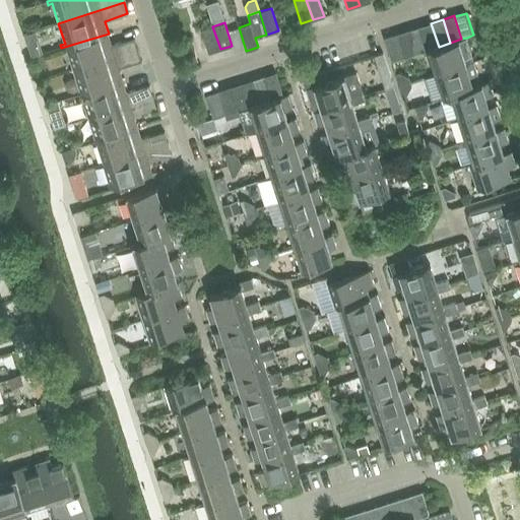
[(419,26),(427,51),(428,50),(439,47),(431,23),(419,26)]
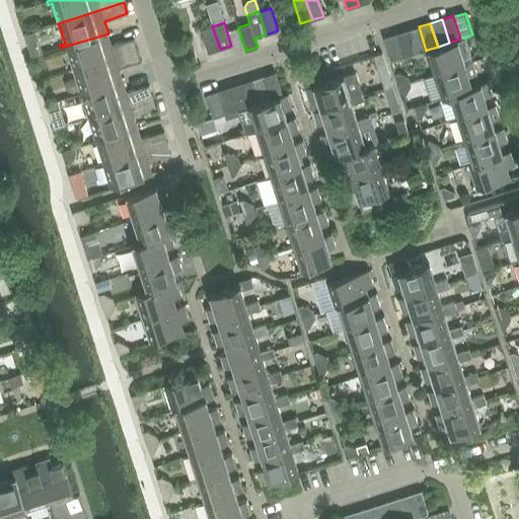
[(220,49),(212,26),(201,29),(208,53),(220,49)]
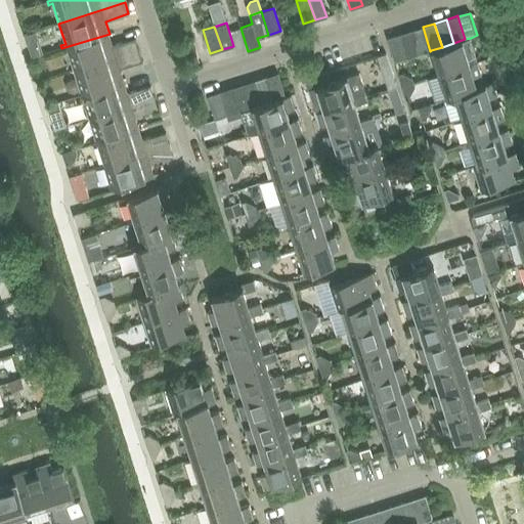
[(410,31),(419,54),(430,51),(423,27),(410,31)]
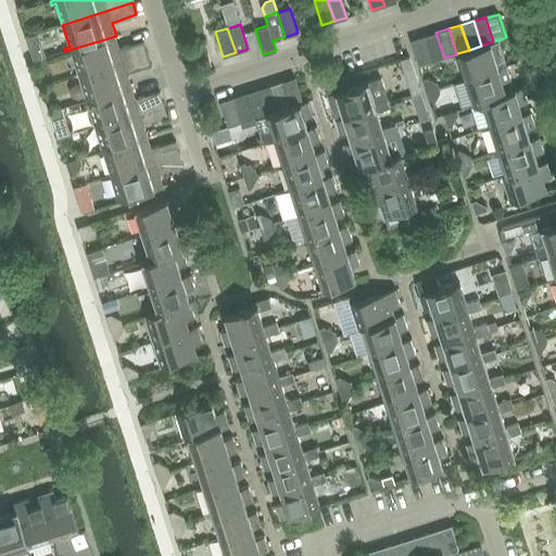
[(424,37),(431,62),(444,58),(436,33),(424,37)]
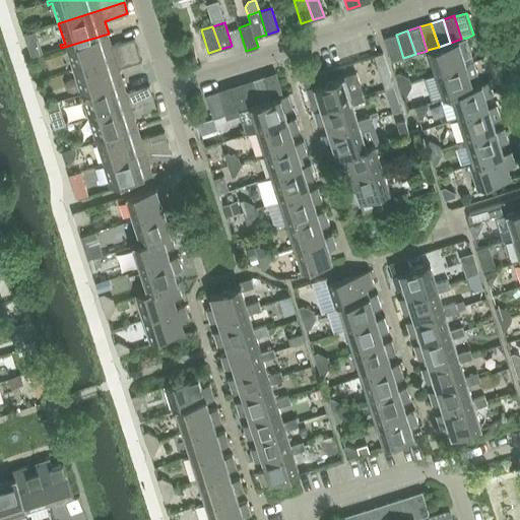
[(73,69),(138,49),(135,37),(112,44),(109,34),(61,48),(62,51),(67,50),(73,69)]
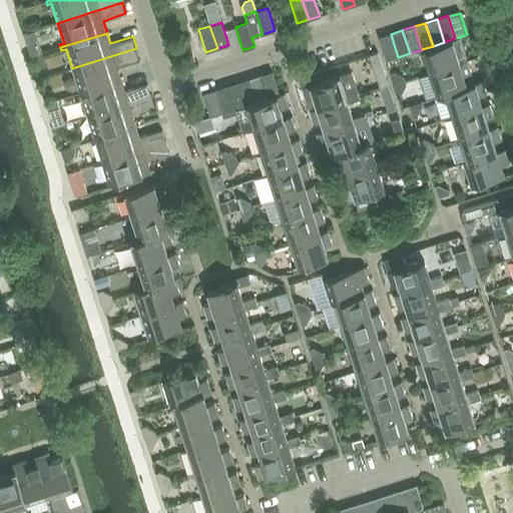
[(379,37),(387,61),(398,57),(391,34),(379,37)]
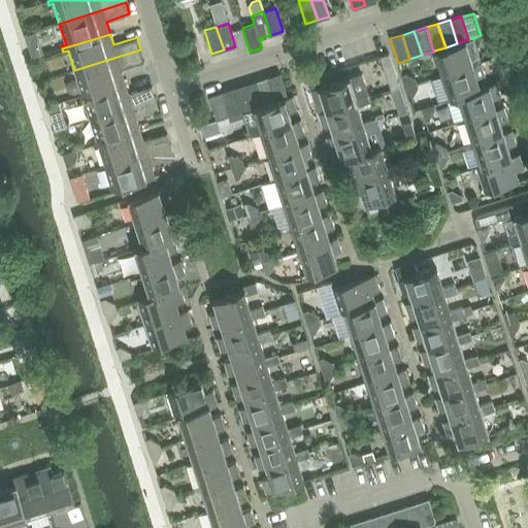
[(473,65),(473,64),(470,54),(477,52),(474,38),(468,39),(457,43),(446,47),(434,51),(442,74),(473,65)]
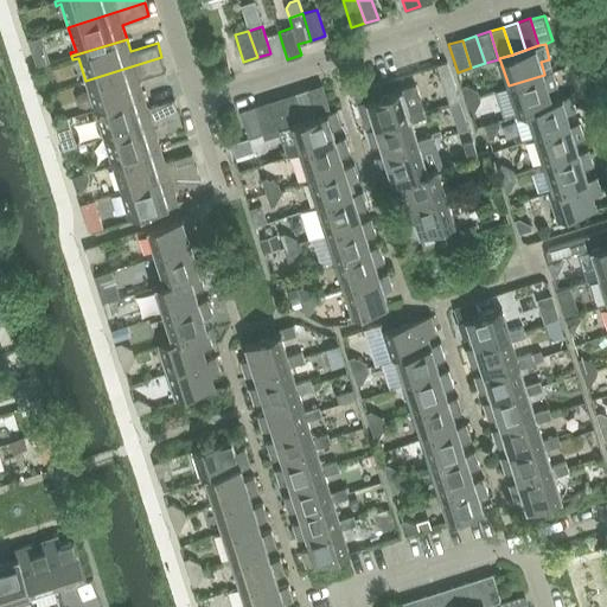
[(46,50),(33,55),(38,65),(50,62),(46,50)]
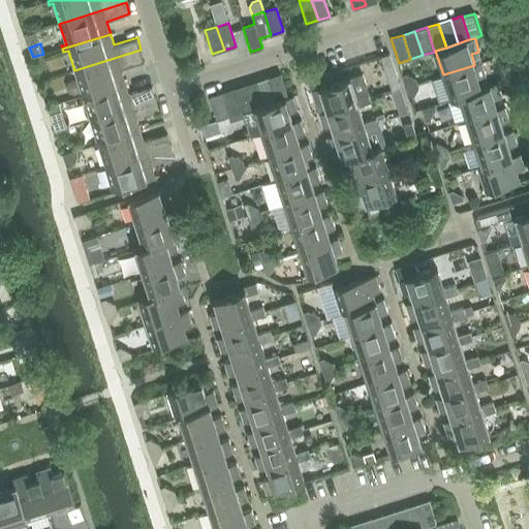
[(196,48),(187,51),(191,63),(200,60),(196,48)]
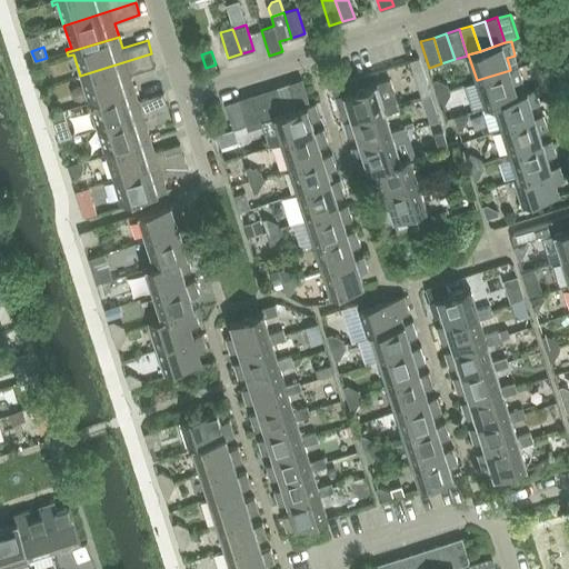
[(130,73),(156,66),(151,53),(80,76),(87,98),(82,100),(83,103),(135,88),(130,73)]
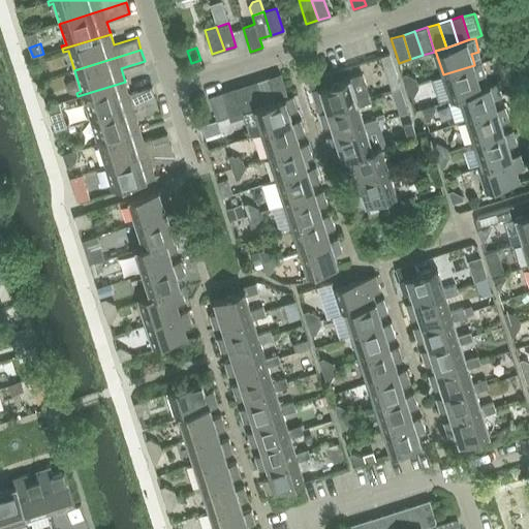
[(450,100),(460,97),(460,96),(483,89),(481,88),(478,78),(487,75),(483,62),(474,64),(474,65),(443,74),(450,100)]
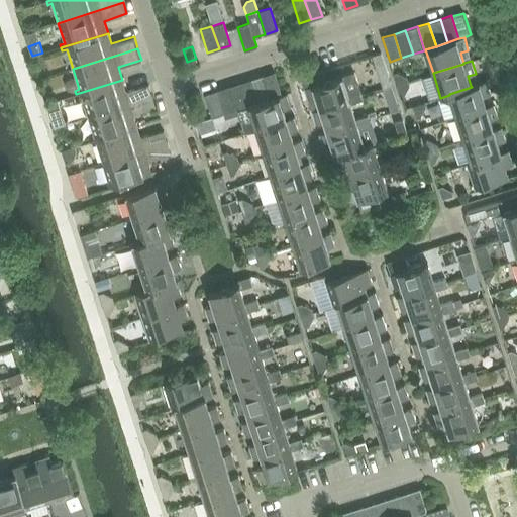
[(282,95),(274,72),(263,75),(270,99),(282,95)]
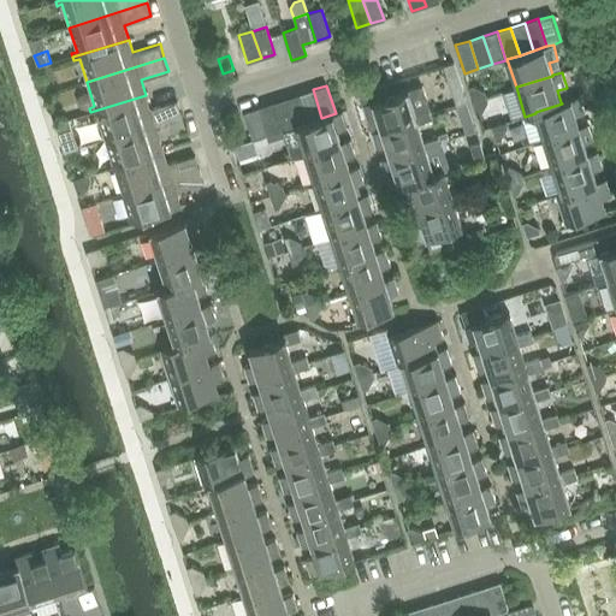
[(365,92),(359,93),(362,105),(385,98),(381,86),(374,88),(365,92)]
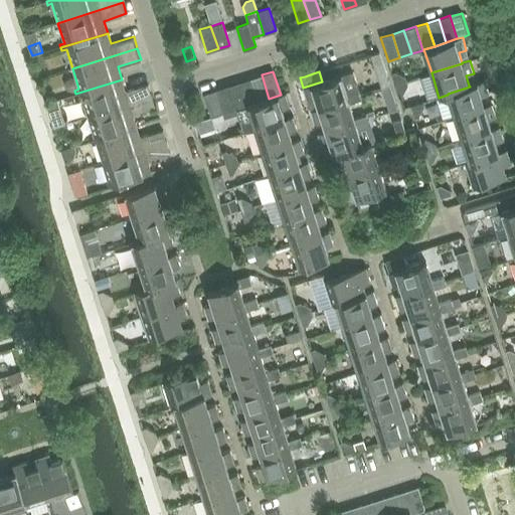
[(315,99),(318,108),(318,110),(349,101),(347,96),(359,92),(353,71),(341,75),(303,88),(307,101),(315,99)]
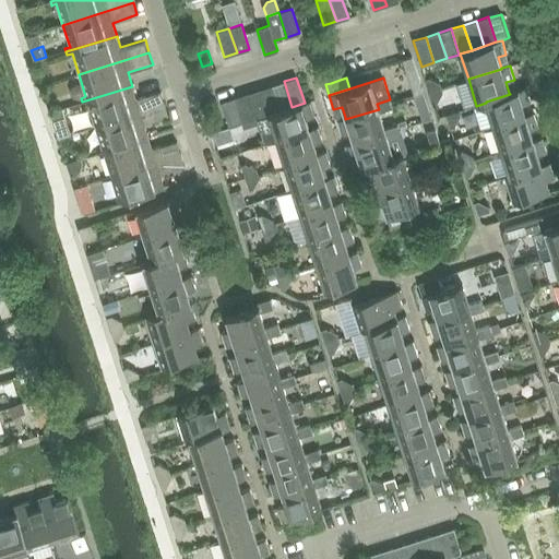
[(429,92),(441,87),(440,83),(429,78),(425,79),(429,92)]
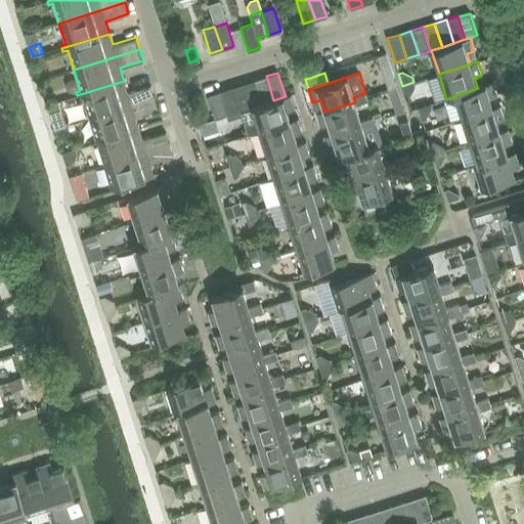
[(254,80),(261,103),(273,100),(266,76),(254,80)]
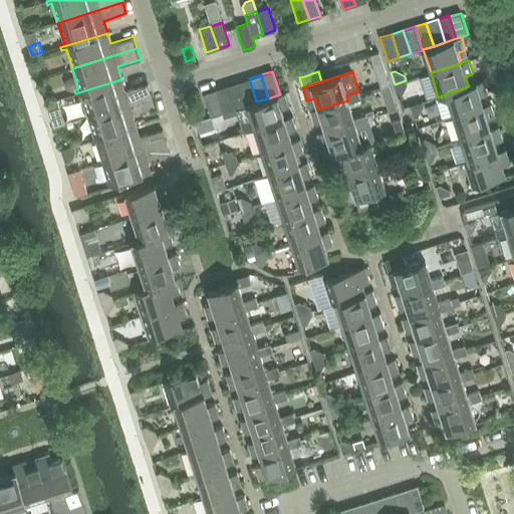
[(245,105),(246,104),(256,101),(249,78),(238,82),(245,105)]
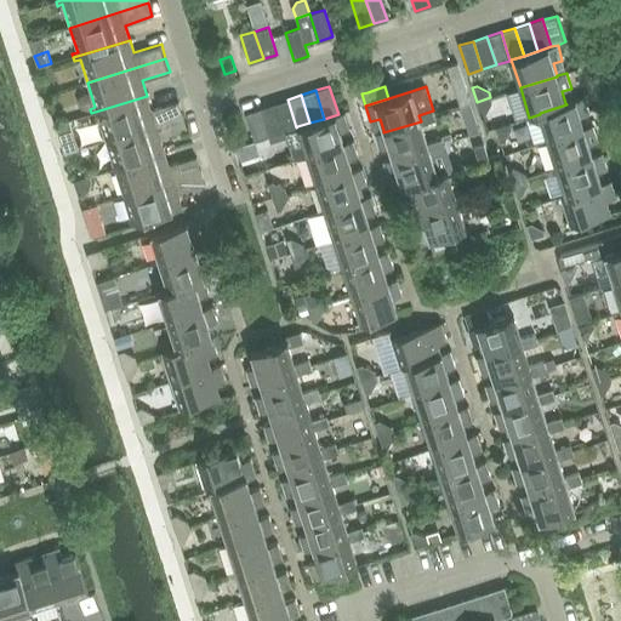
[(98,115),(106,140),(183,114),(180,101),(152,109),(147,96),(91,113),(92,118),(98,115)]
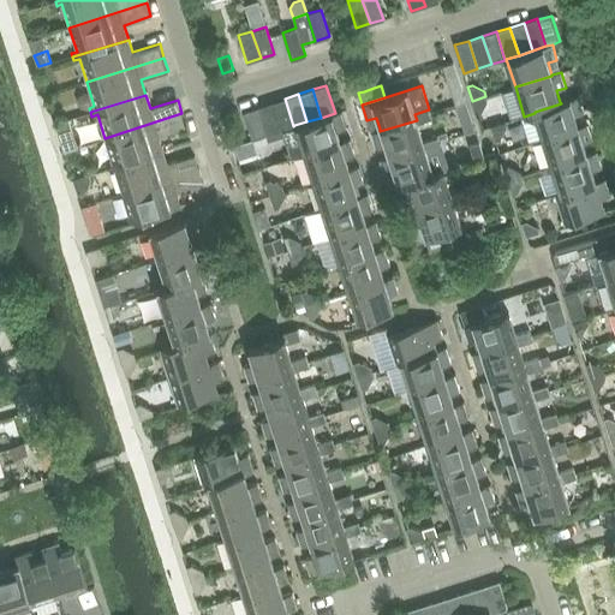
[(485,96),(472,101),(477,114),(482,113),(487,101),(485,96)]
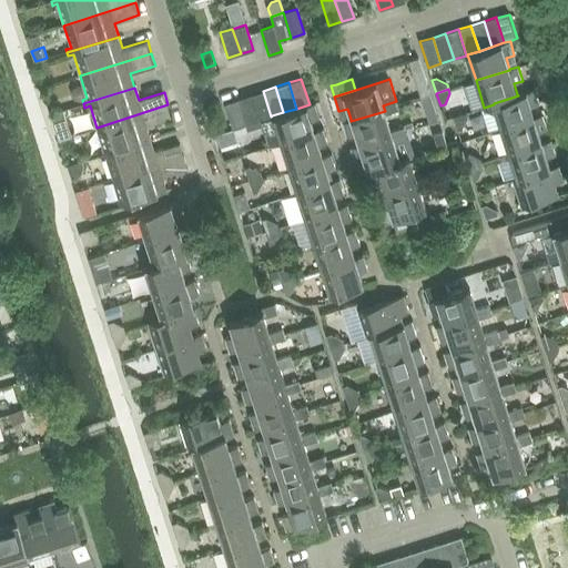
[(494,103),(494,104),(501,129),(535,119),(535,117),(530,107),(539,103),(535,89),(517,94),(518,95),(494,103)]
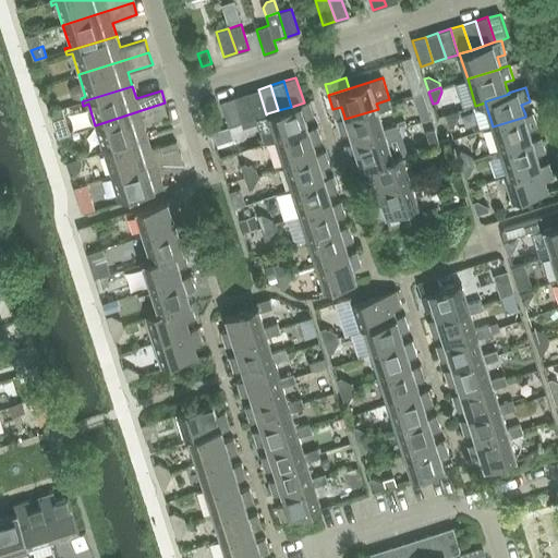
[(245,93),(254,118),(266,114),(258,89),(245,93)]
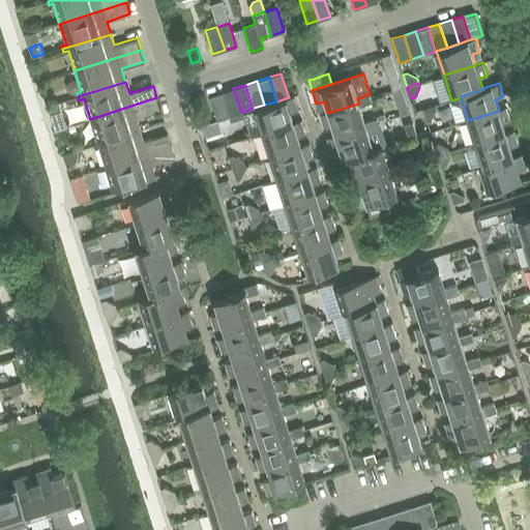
[(241,112),(233,88),(222,92),(229,116),(241,112)]
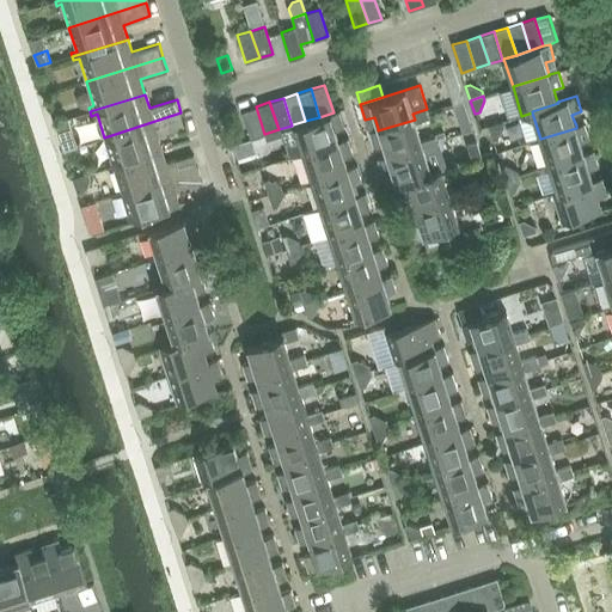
[(251,139),(264,134),(256,106),(242,111),(251,139)]
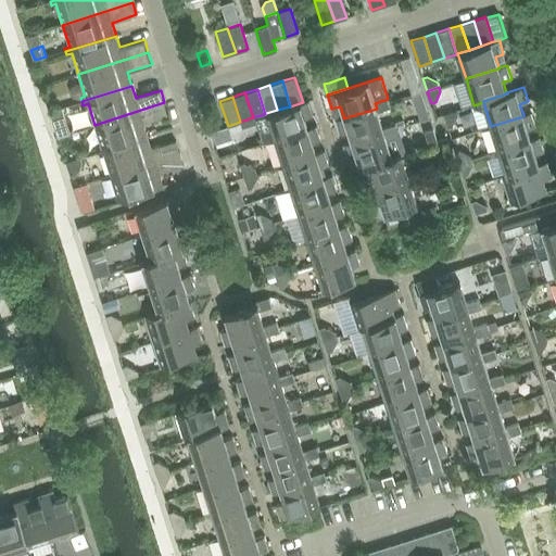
[(348,131),(351,142),(352,143),(384,133),(383,128),(378,113),(391,109),(388,99),(375,103),(377,109),(343,118),(343,116),(335,119),(339,134),(348,131)]
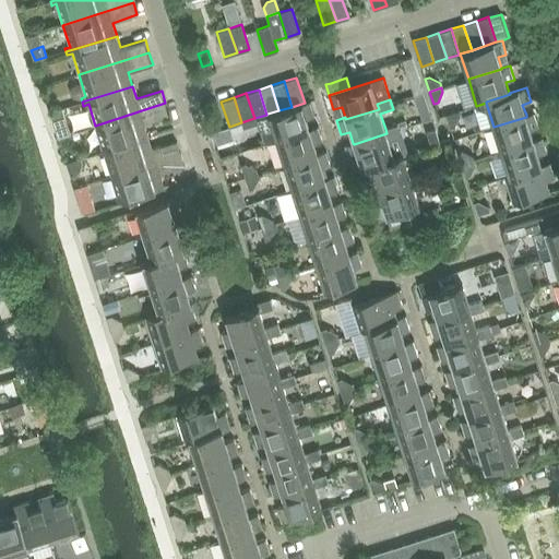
[(309,130),(309,129),(305,118),(314,116),(310,100),(305,103),(292,107),(278,110),(268,114),(276,140),(309,130)]
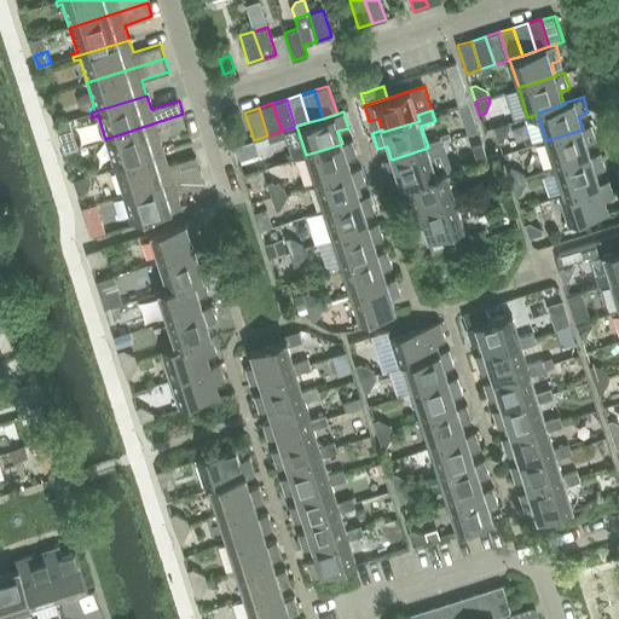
[(108,165),(109,168),(165,151),(160,137),(187,127),(183,114),(105,139),(113,163),(108,165)]
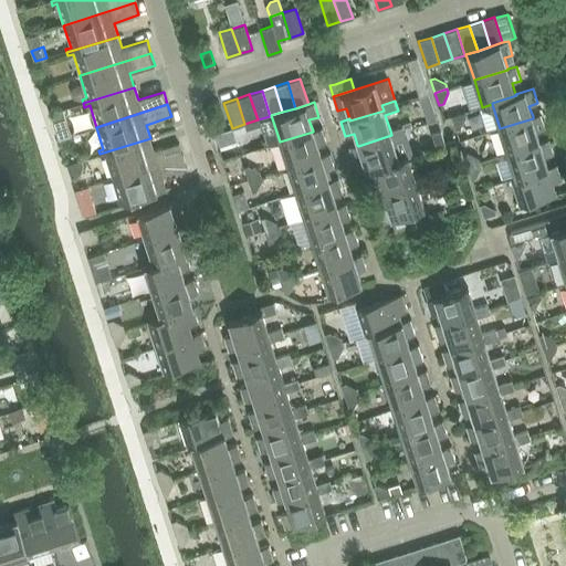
[(464,113),(452,117),(457,129),(461,128),(467,117),(464,113)]
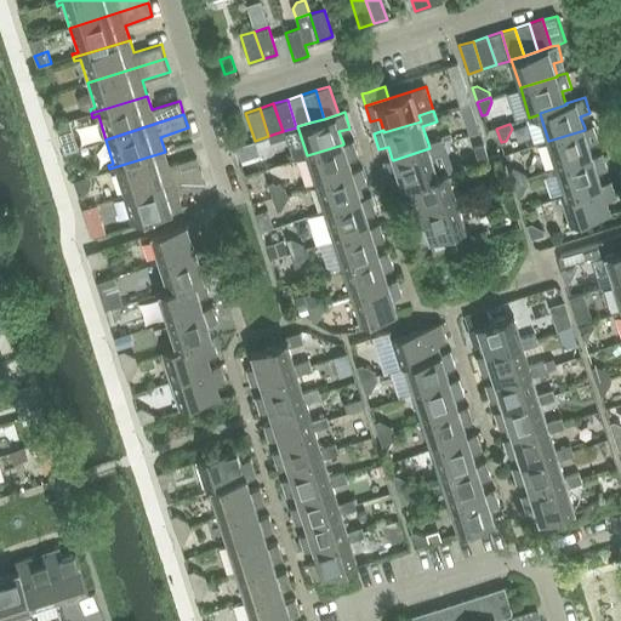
[(548,141),(557,169),(593,157),(593,155),(590,144),(598,141),(593,125),(585,127),(585,130),(548,141)]
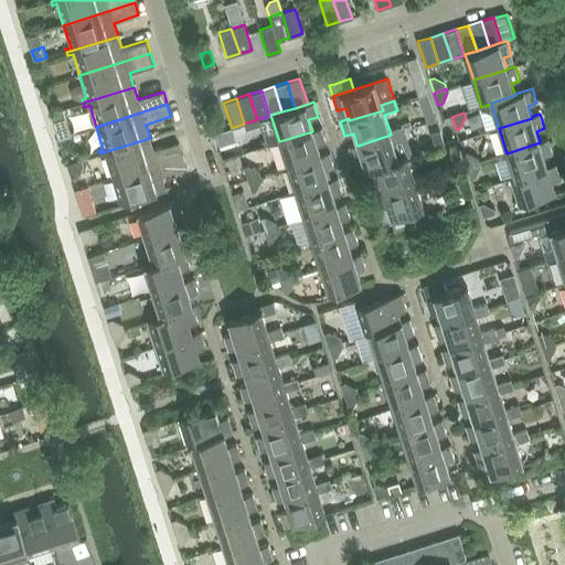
[(246,128),(244,124),(232,128),(235,140),(240,139),(246,128)]
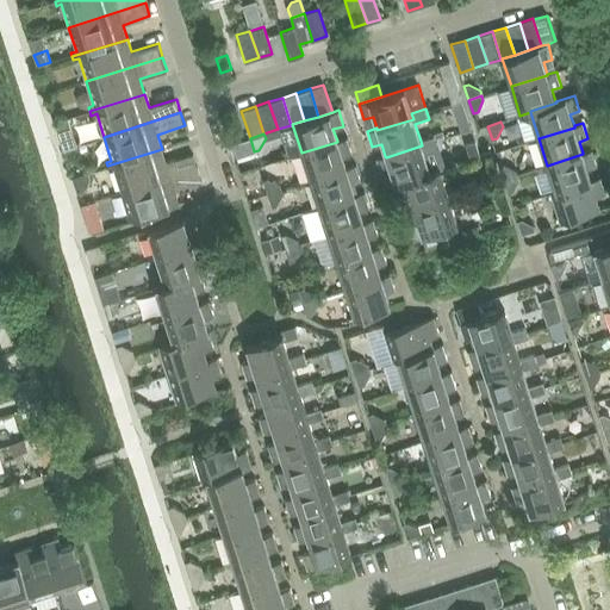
[(346,168),(342,156),(352,153),(347,137),(337,141),(337,142),(302,153),(310,180),(346,168)]
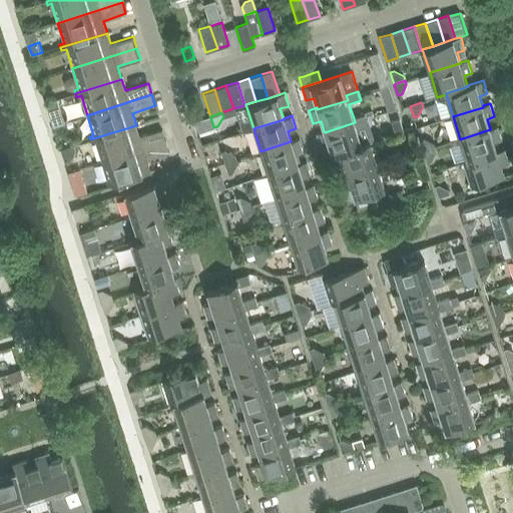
[(354,118),(355,122),(325,132),(324,131),(317,133),(321,146),(329,144),(333,154),(363,145),(362,144),(370,142),(374,140),(367,118),(366,115),(354,118)]
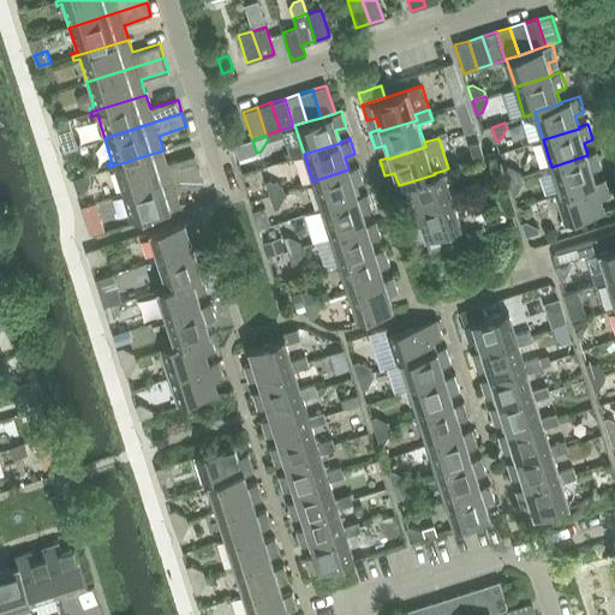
[(237,159),(256,153),(252,139),(246,141),(232,145),(237,159)]
